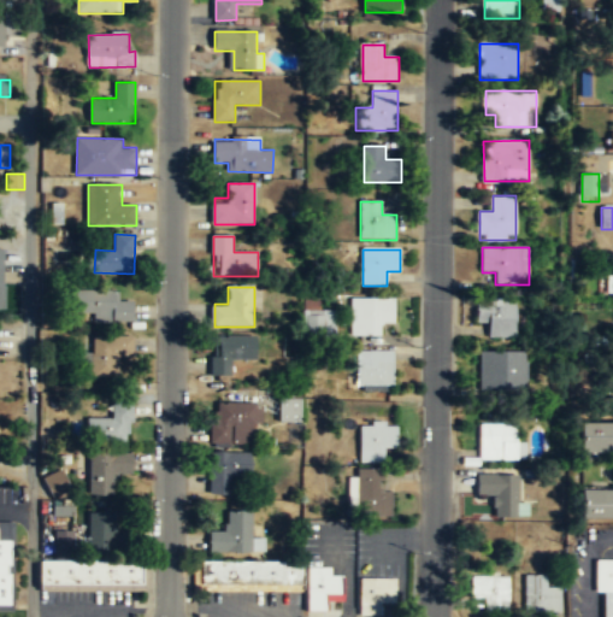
[(122,291),(76,291),(77,322),(135,321),(135,301),(122,301),(122,291)]
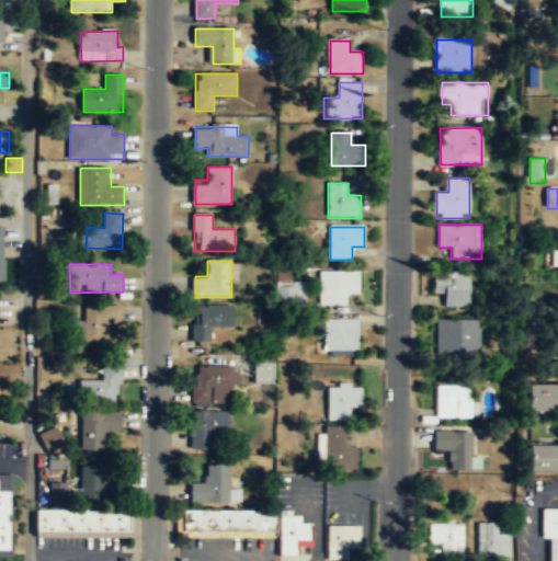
[(308,282),(293,281),(294,267),(279,267),(277,301),(308,302),(308,282)]
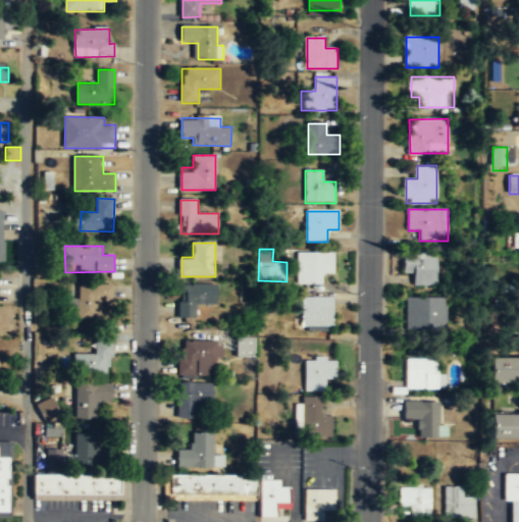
[(297,284),(323,284),(323,273),(335,273),(335,253),(297,253),(297,284)]
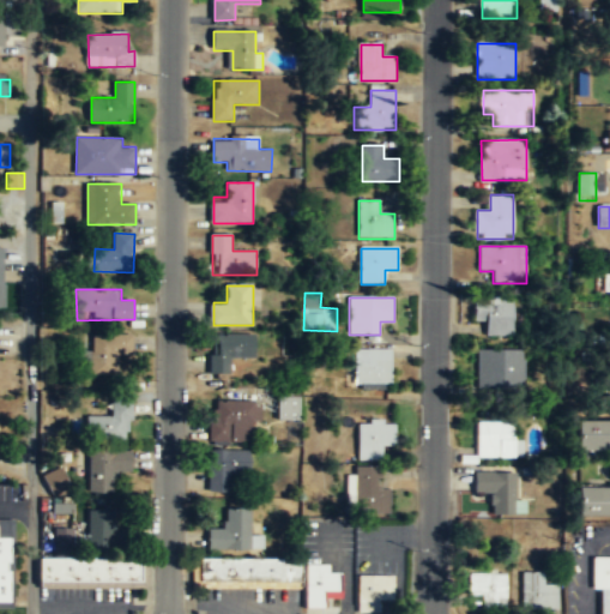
[(476,300),(476,323),(487,323),(487,337),(515,337),(515,300),(476,300)]
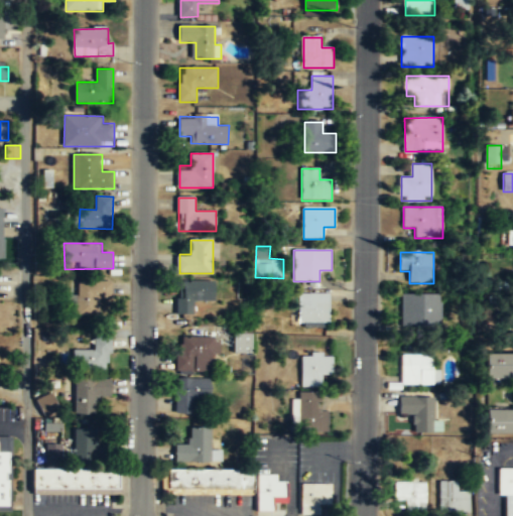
[(113,281),(78,281),(78,316),(102,316),(102,299),(113,299),(113,281)]
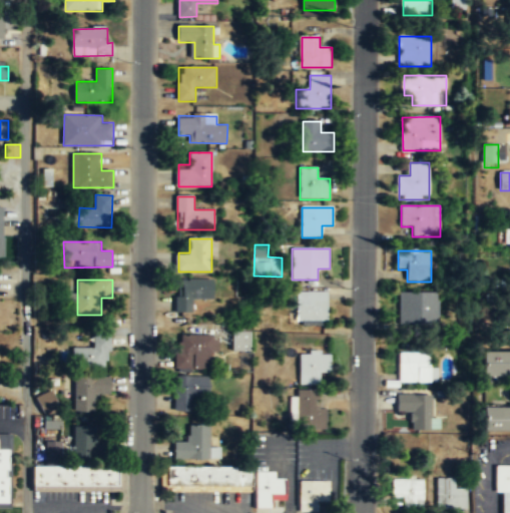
[(177,280),(177,312),(194,312),(194,300),(214,300),(214,280),(177,280)]
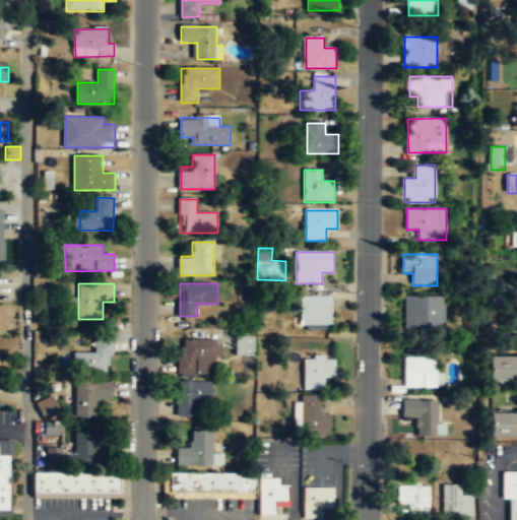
[(334,297),(301,297),(301,327),(334,327),(334,297)]
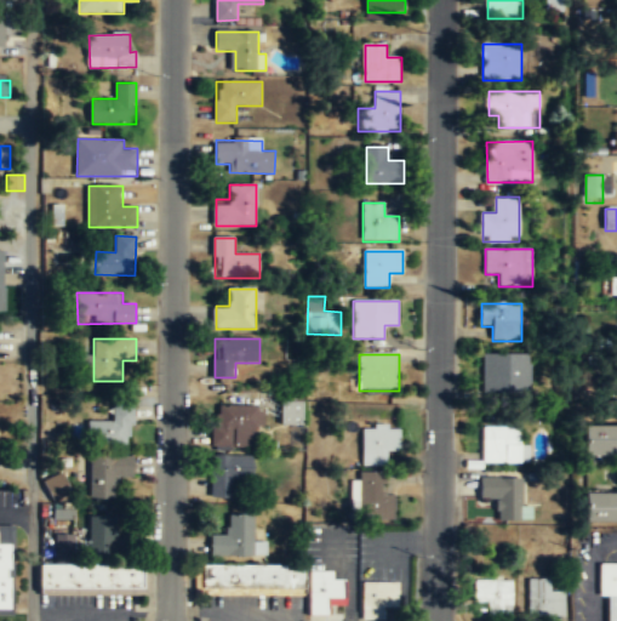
[(484,355),(484,393),(532,393),(532,355),(484,355)]
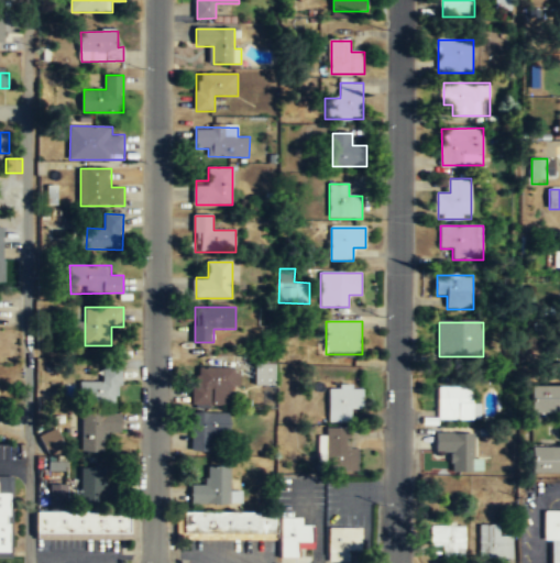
[(277,385),(277,363),(259,363),(257,384),(277,385)]
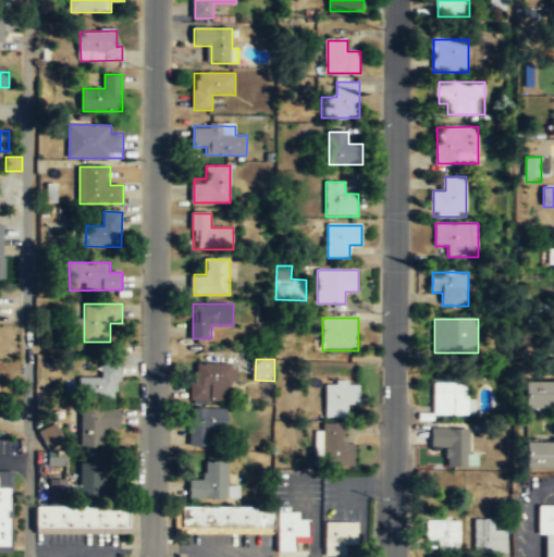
[(82,399),(121,399),(121,364),(102,364),(102,379),(82,379),(82,399)]
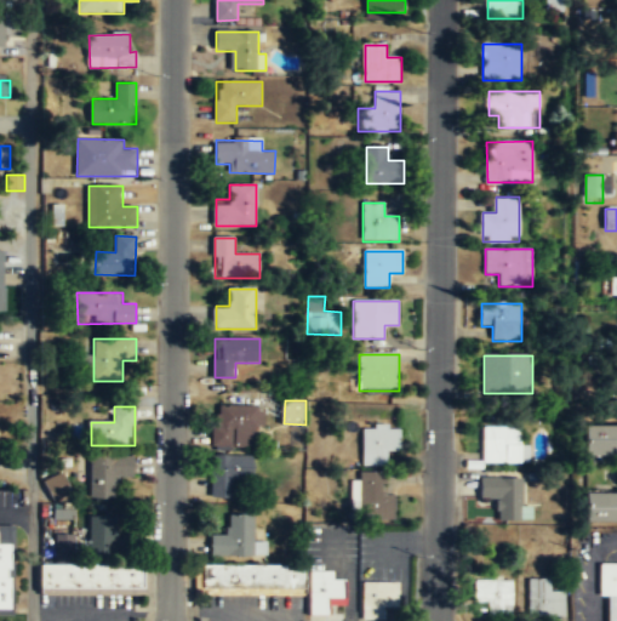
[(215,449),(256,449),(256,428),(266,428),(266,406),(215,406),(215,449)]
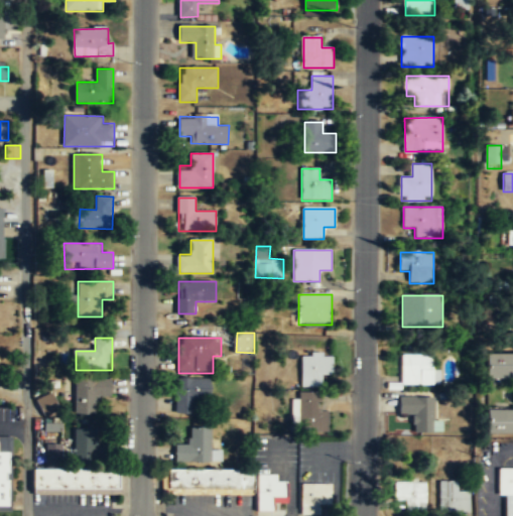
[(403,384),(441,384),(441,370),(434,370),(434,354),(403,354),(403,384)]
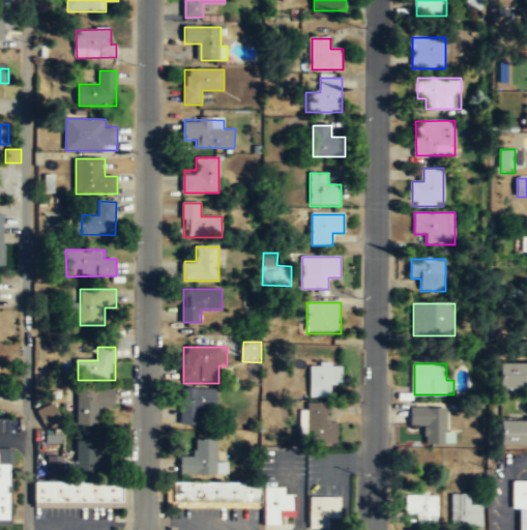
[(500,388),(526,387),(526,363),(500,363),(500,388)]
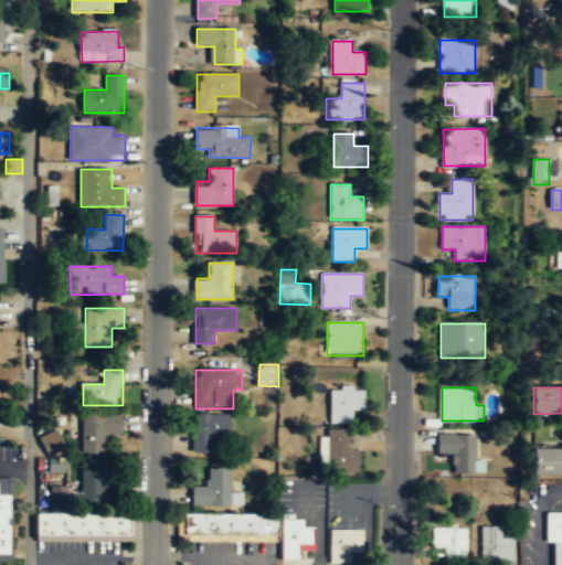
[(330,424),(354,424),(354,411),(366,411),(366,388),(330,388),(330,424)]
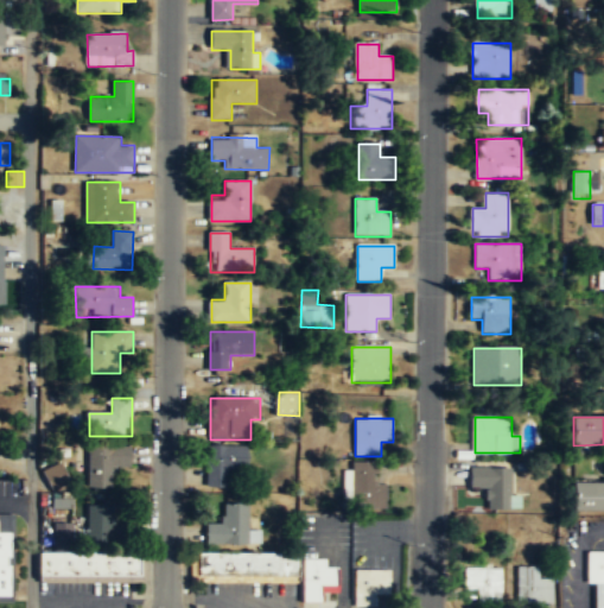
[(236,474),(250,474),(250,447),(208,447),(208,488),(236,488),(236,474)]
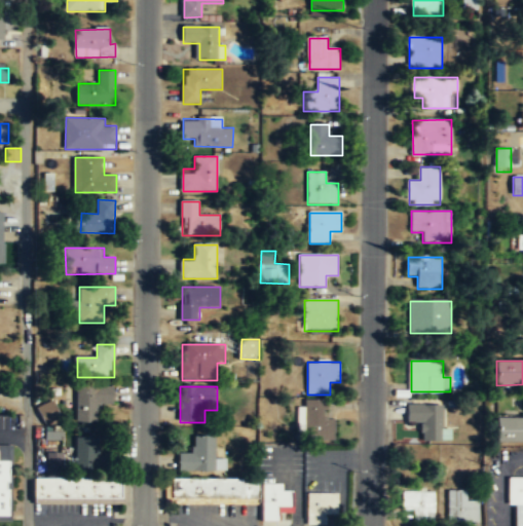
[(77,387),(77,421),(101,421),(101,406),(115,406),(115,387),(77,387)]
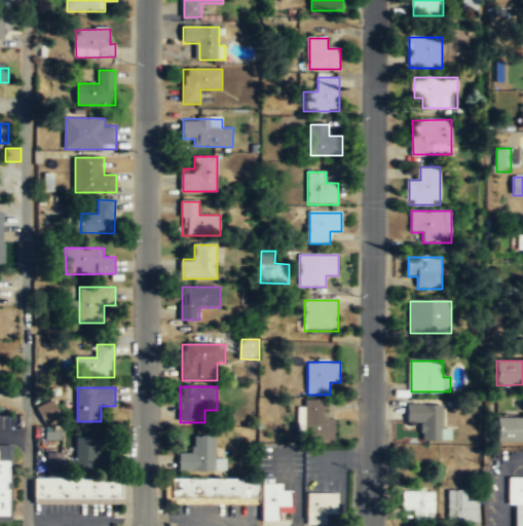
[(337,440),(337,420),(328,420),(328,400),(301,400),(301,429),(307,429),(307,440),(337,440)]
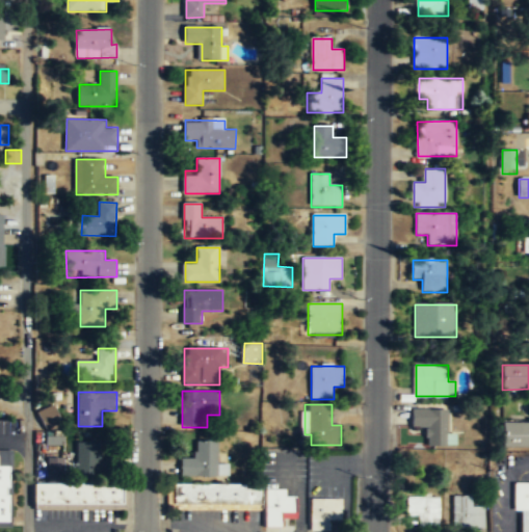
[(40,413),(45,429),(61,424),(56,407),(40,413)]
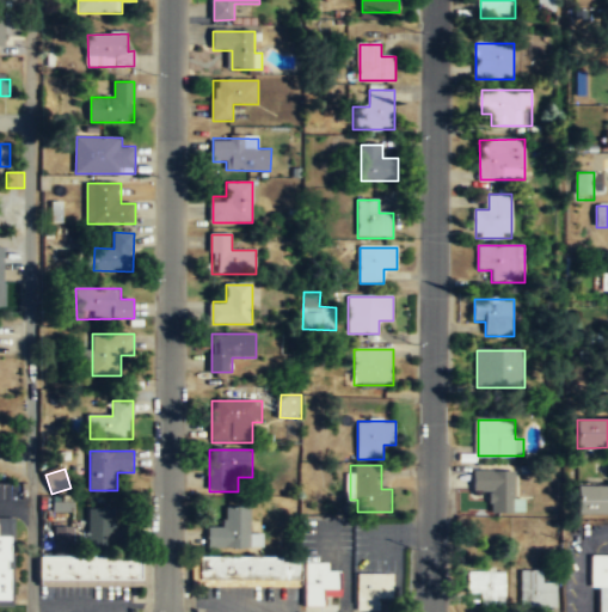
[(474,471),(476,493),(491,493),(491,513),(527,512),(526,496),(516,497),(515,470),(474,471)]
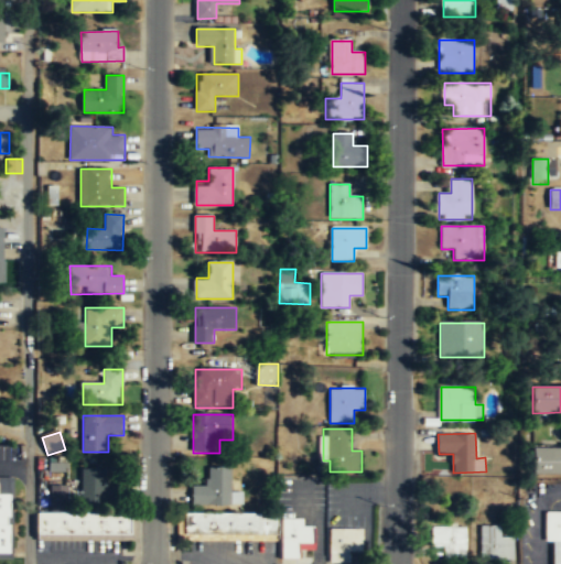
[(560,448),(533,448),(533,473),(560,473),(560,448)]
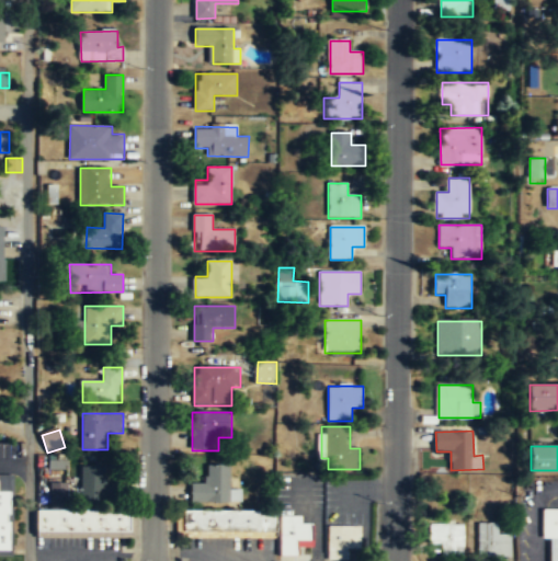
[(81,467),(81,502),(118,502),(118,484),(107,484),(107,467),(81,467)]
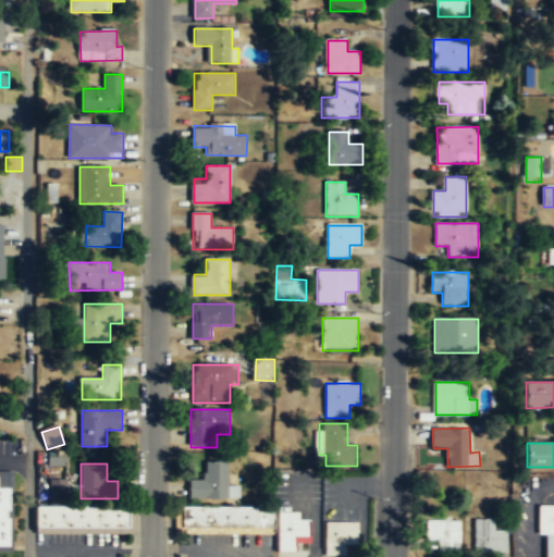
[(230,463),(206,463),(206,480),(191,480),(191,499),(230,499),(230,463)]
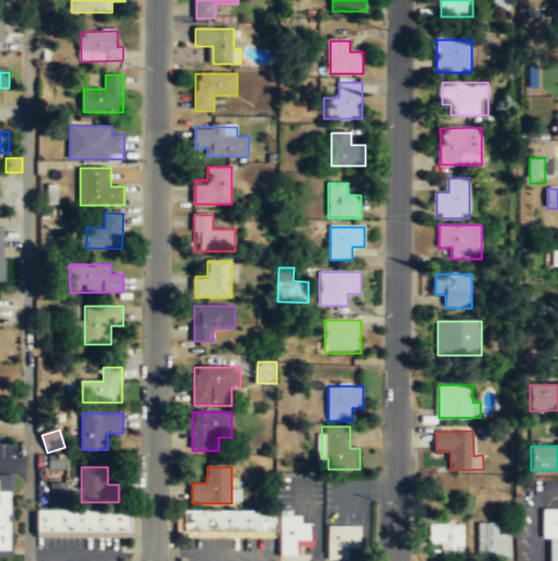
[(69,508),(70,481),(53,481),(52,508),(38,508),(38,529),(133,530),(133,508),(69,508)]
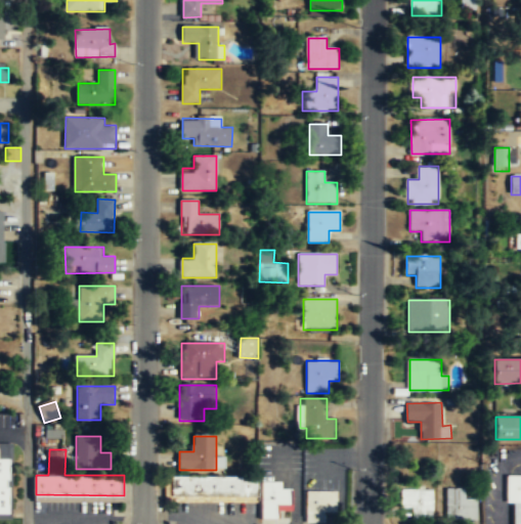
[(0,513),(10,513),(11,457),(0,457),(0,513)]
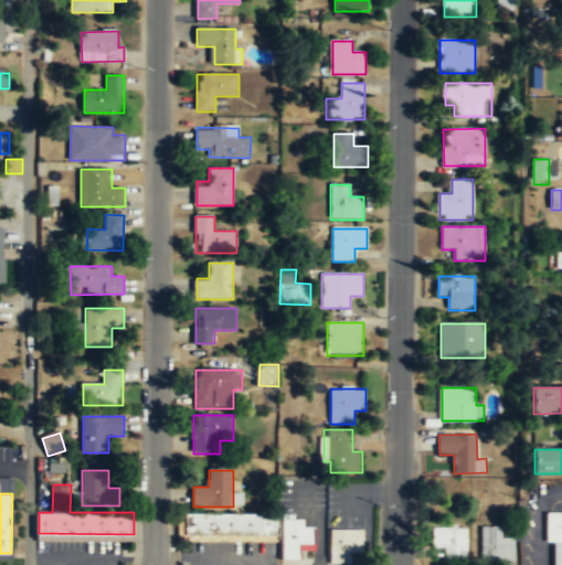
[(561,511),(548,511),(548,541),(555,541),(561,540),(561,511)]
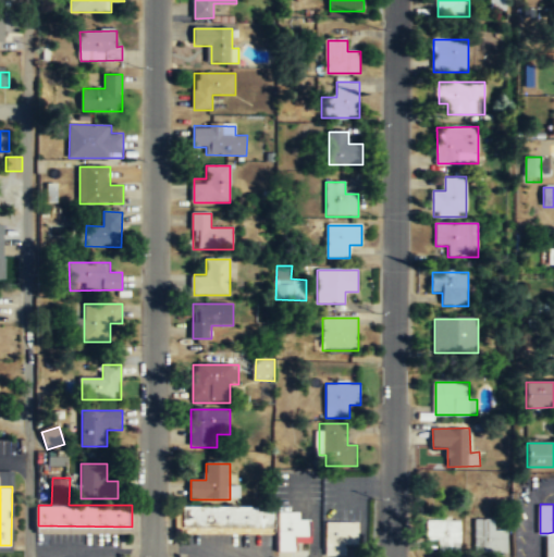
[(273,505),(182,505),(182,525),(273,525),(273,505)]
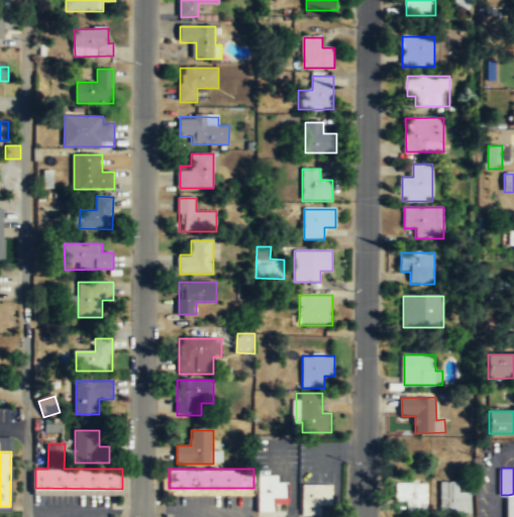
[(278,474),(260,474),(258,510),(274,510),(274,496),(288,496),(288,481),(278,481),(278,474)]
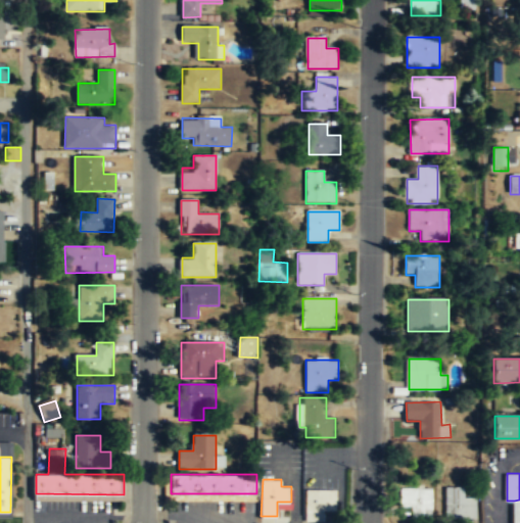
[(477,517),(477,496),(465,496),(465,485),(446,486),(446,517),(477,517)]
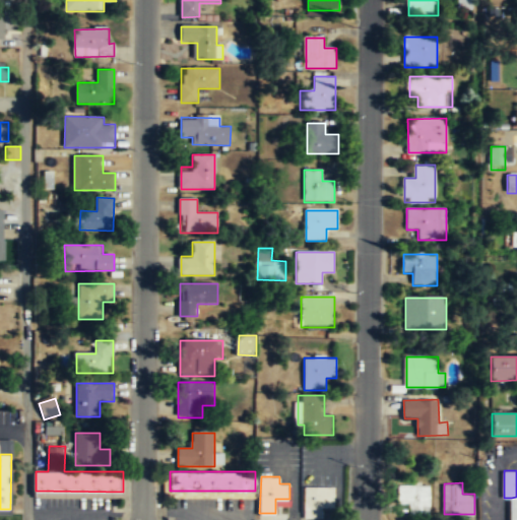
[(409,515),(430,515),(430,484),(399,484),(399,502),(409,502),(409,515)]
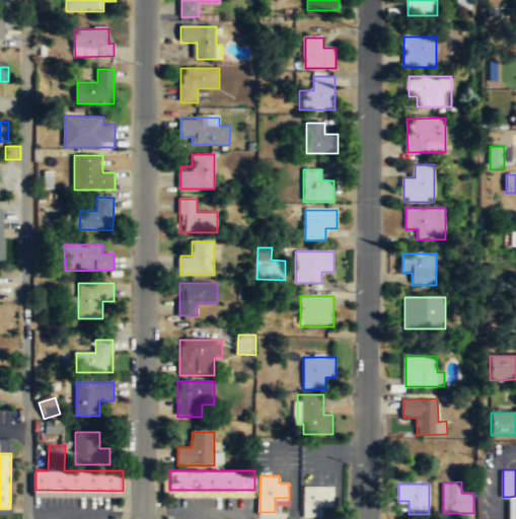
[(304,516),(322,516),(322,506),(334,506),(335,486),(304,485),(304,516)]
